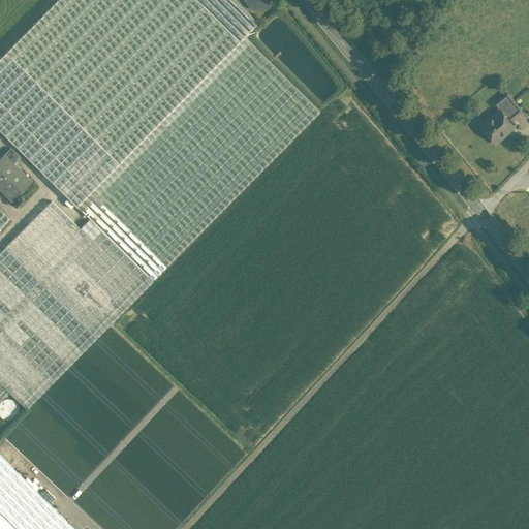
[(232,0),(154,0),(100,55),(158,112),(251,18),(232,0)]
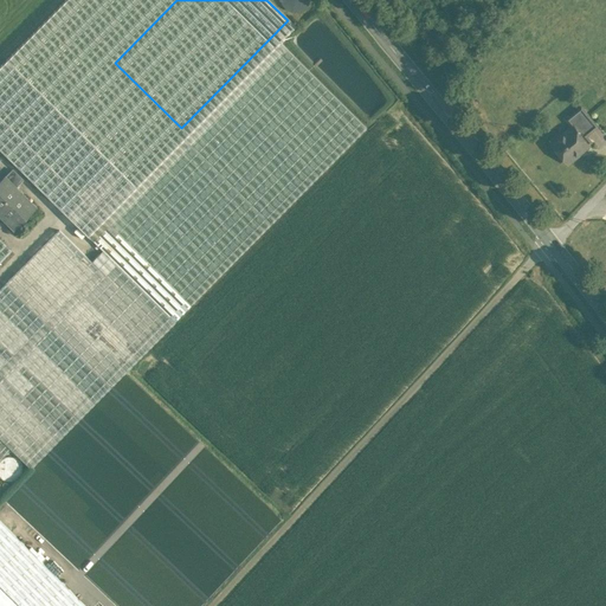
[(282,0),(294,14),(309,0),(282,0)]
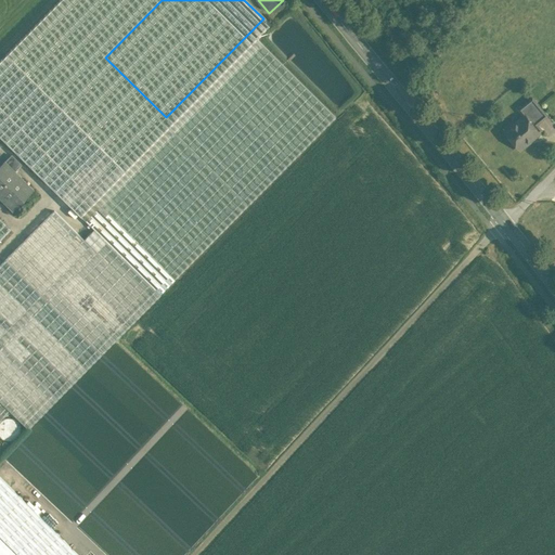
[(256,38),(80,216),(93,229),(159,295),(335,117),(256,38)]
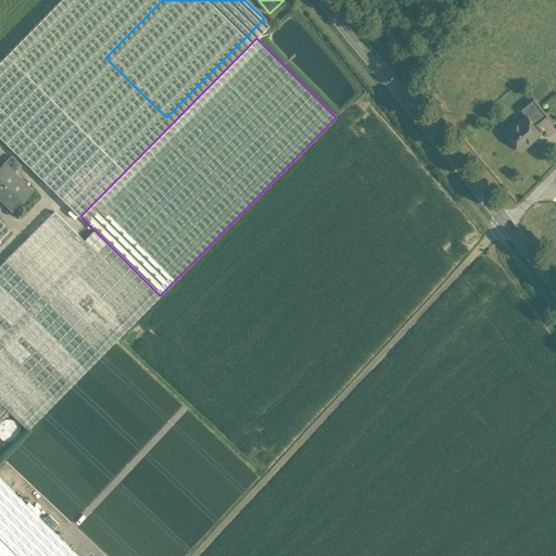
[(101,53),(52,103),(121,172),(171,122),(166,117),(105,58),(101,53)]
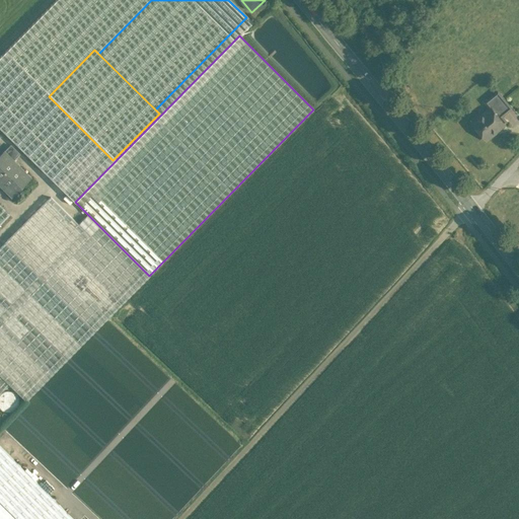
[(510,105),(498,91),(485,102),(491,108),(504,124),(507,122),(500,114),(510,105)]
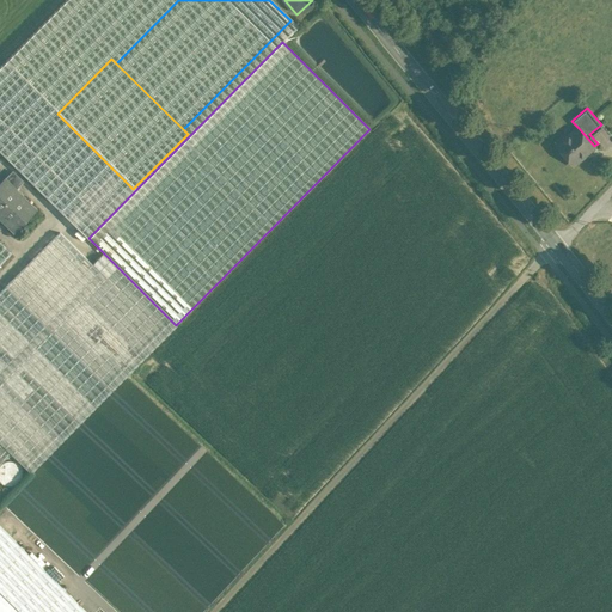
[(579,128),(557,146),(574,166),(585,157),(583,155),(594,146),(579,128)]
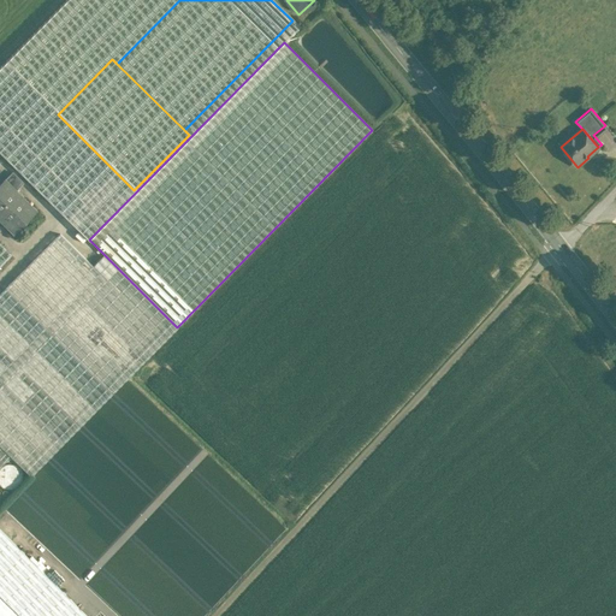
[(12,172),(4,181),(11,188),(11,187),(15,190),(23,183),(12,172)]
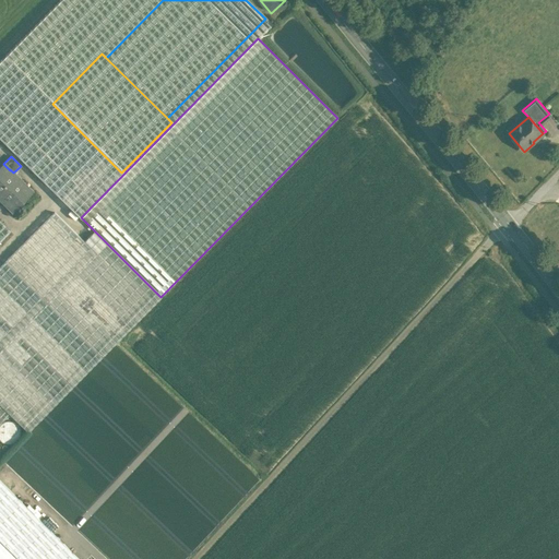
[(10,170),(3,164),(0,167),(0,190),(16,206),(32,191),(13,173),(10,169),(10,170)]
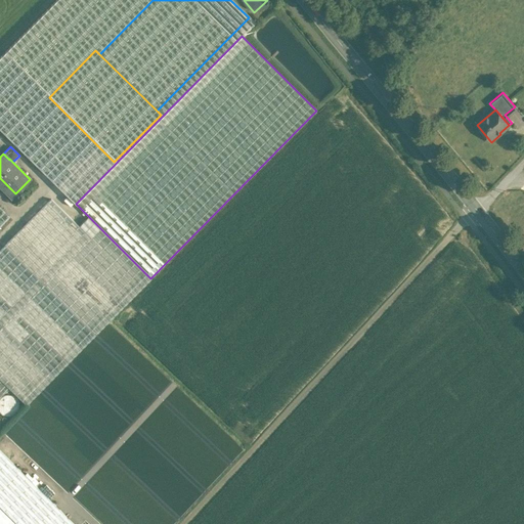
[(51,199),(0,250),(0,395),(8,387),(26,405),(150,278),(88,216),(79,226),(51,199)]
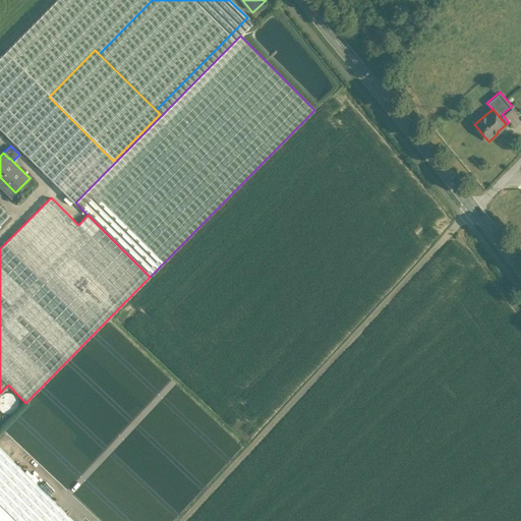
[(0,205),(0,223),(9,214),(0,205)]
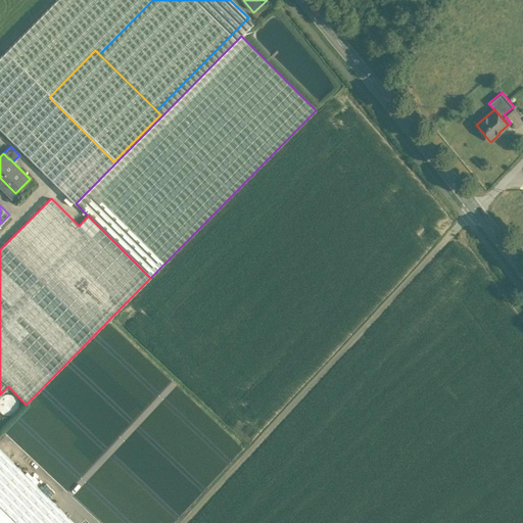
[(0,405),(7,413),(18,402),(7,391),(0,397),(0,405)]
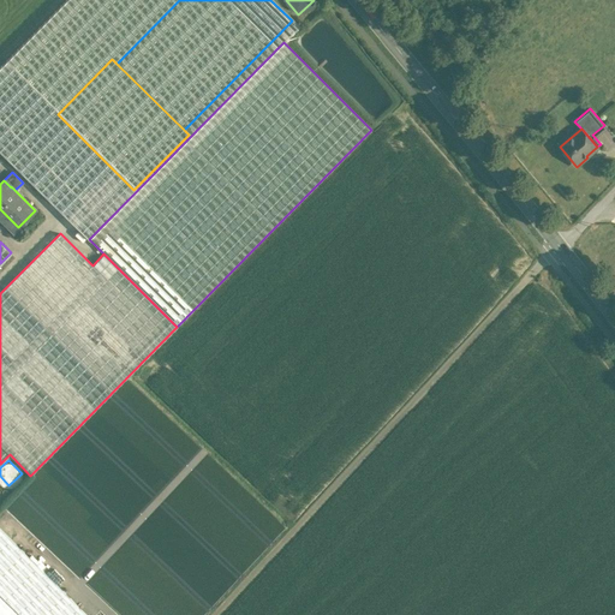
[(87,614),(0,529),(0,614),(87,614)]
